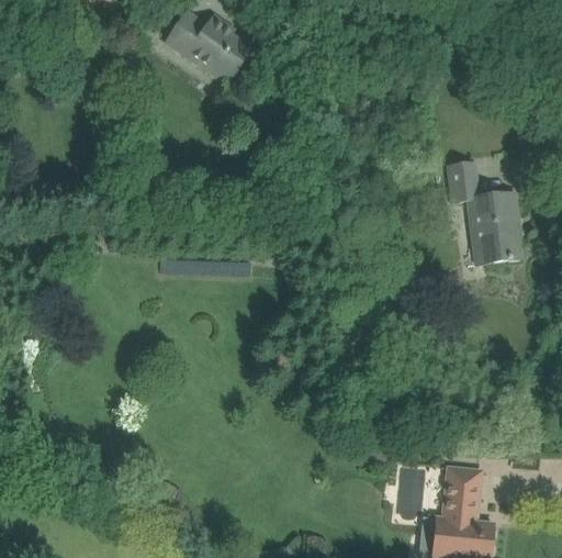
[(52,15),(68,25),(72,19),(56,9),(52,15)]
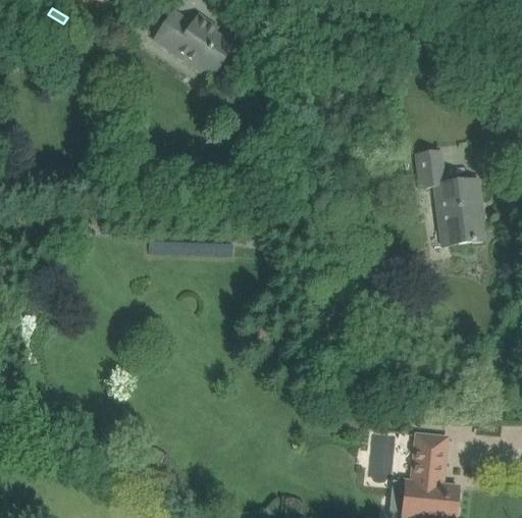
[(173,8),(162,26),(154,37),(212,75),(233,44),(207,26),(210,20),(198,12),(192,21),(173,8)]
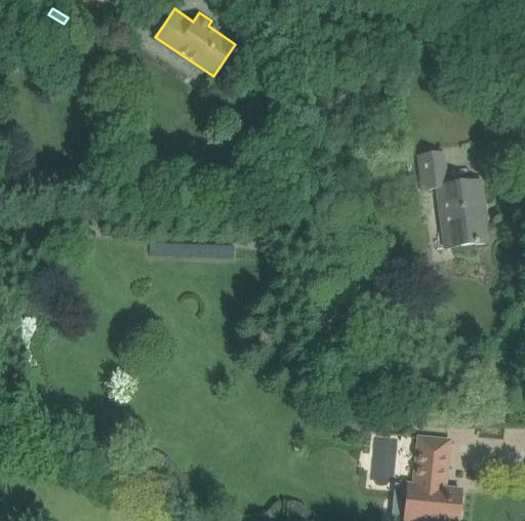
[(434,186),(443,245),(487,239),(484,218),(486,218),(480,177),(448,183),(443,150),(416,154),(421,188),(434,186)]
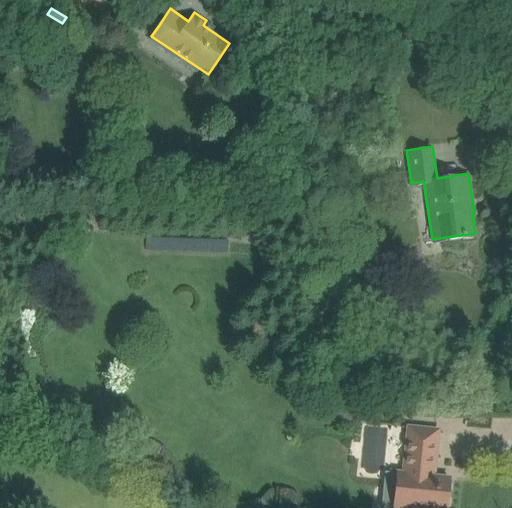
[(439,426),(419,424),(408,423),(403,469),(397,469),(393,507),(400,507),(446,507),(450,474),(431,472),(433,459),(435,459),(439,426)]
